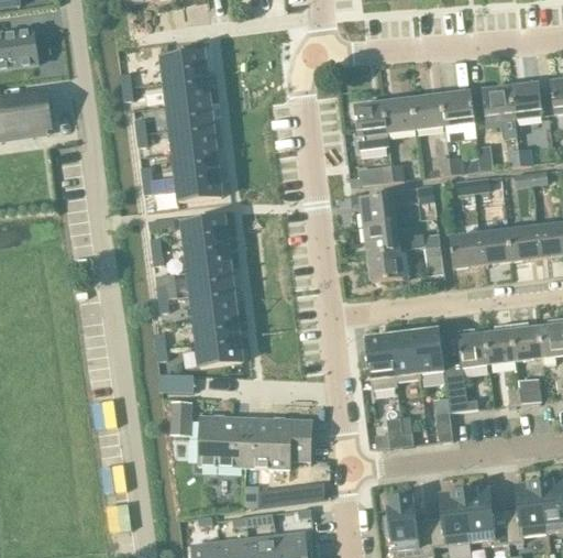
[(0,66),(39,62),(34,30),(0,33),(0,66)]
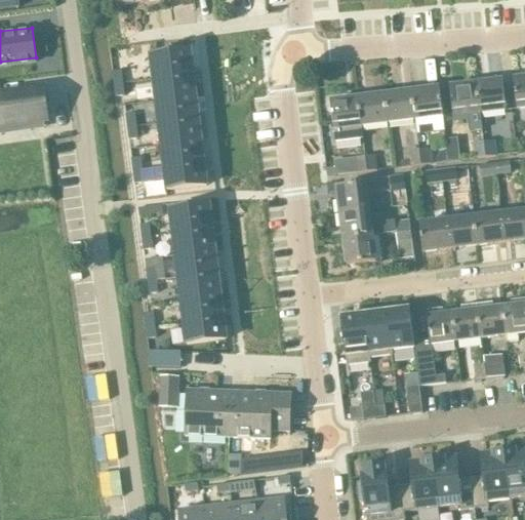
[(191,47),(152,52),(155,75),(193,71),(191,47)]
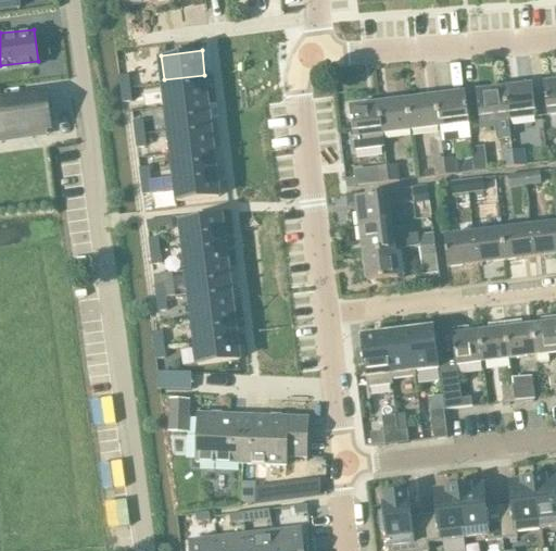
[(129,71),(121,72),(122,85),(130,84),(129,71)]
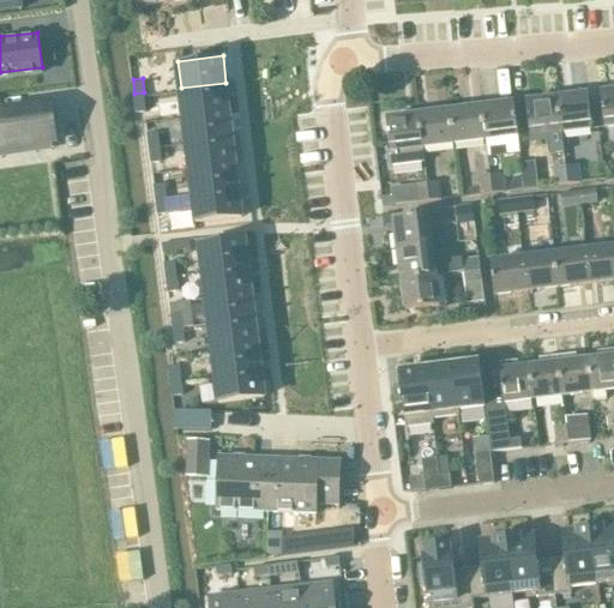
[(226,83),(181,88),(184,114),(229,108),(226,83)]
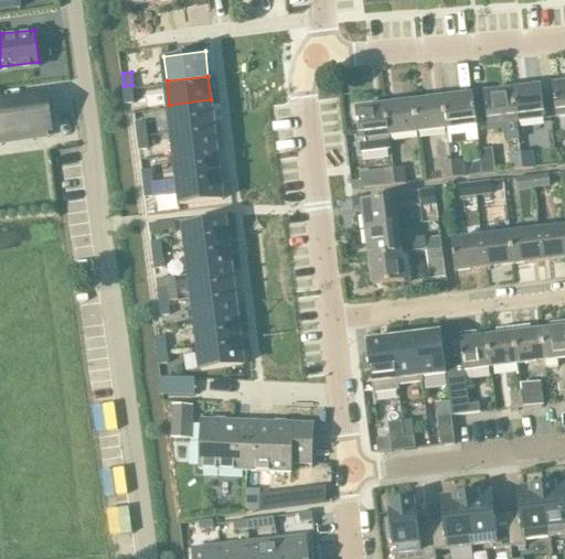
[(564,79),(553,82),(556,114),(564,111),(564,79)]
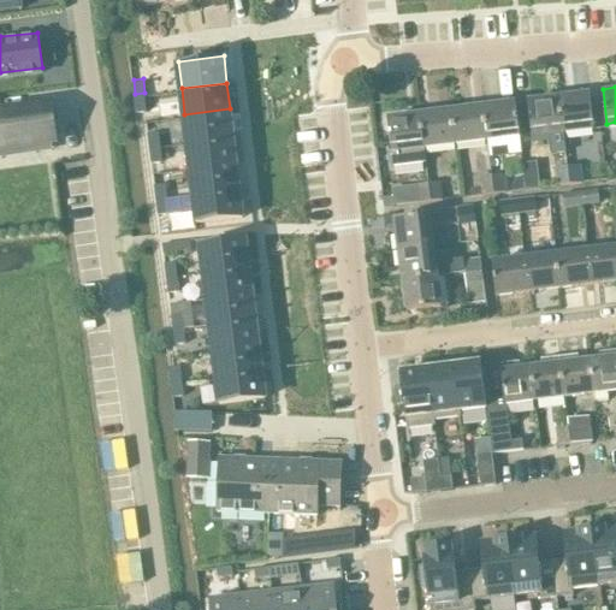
[(560,94),(563,129),(594,125),(590,90),(560,94)]
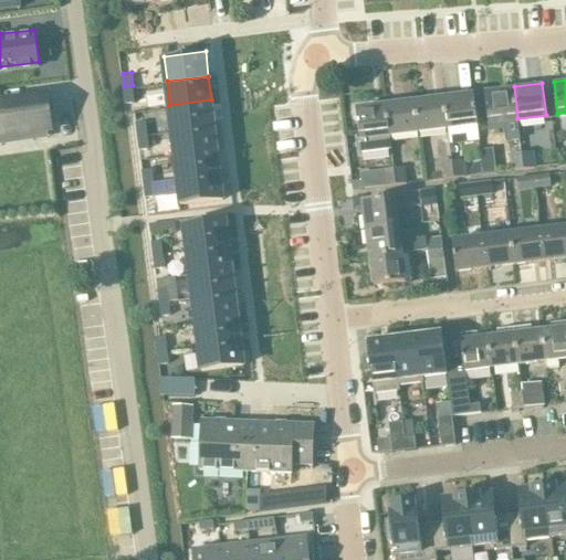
[(133,85),(124,86),(126,99),(135,98),(133,85)]
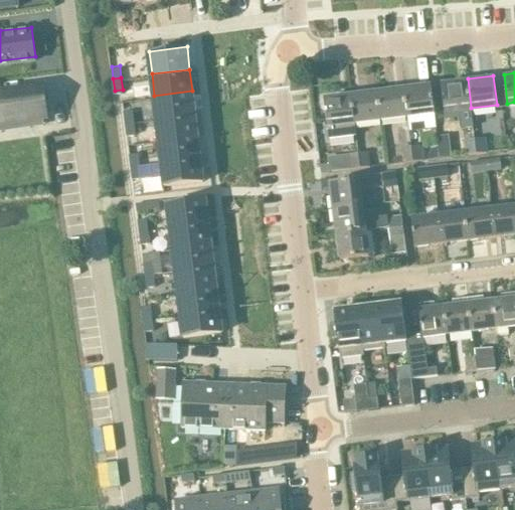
[(468,78),(443,81),(447,116),(460,114),(461,125),(473,124),(471,108),(468,78)]
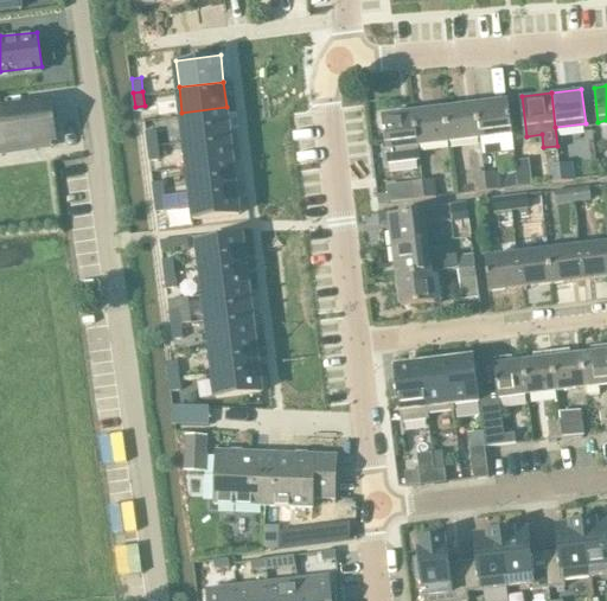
[(478,102),(481,134),(513,130),(510,97),(478,102)]
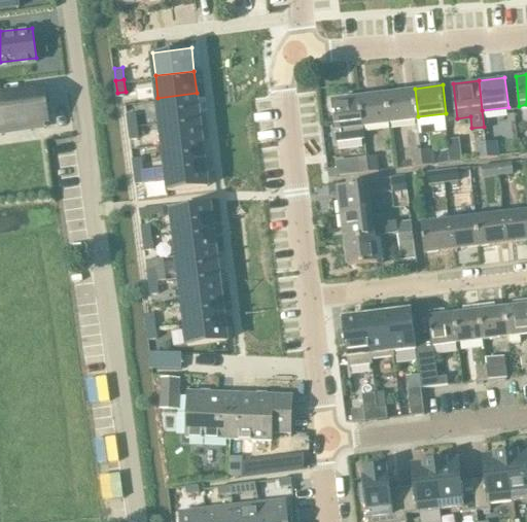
[(0,90),(0,123),(43,117),(48,116),(44,85),(0,91),(0,90)]
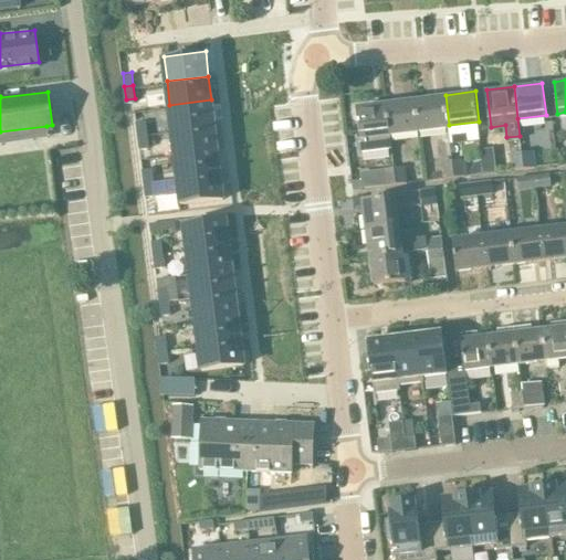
[(419,129),(449,125),(446,95),(416,98),(419,129)]
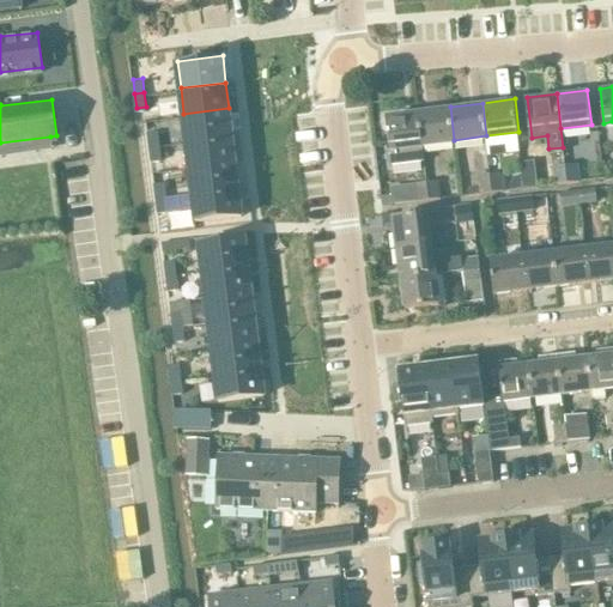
[(422,144),(454,140),(450,107),(418,110),(422,144)]
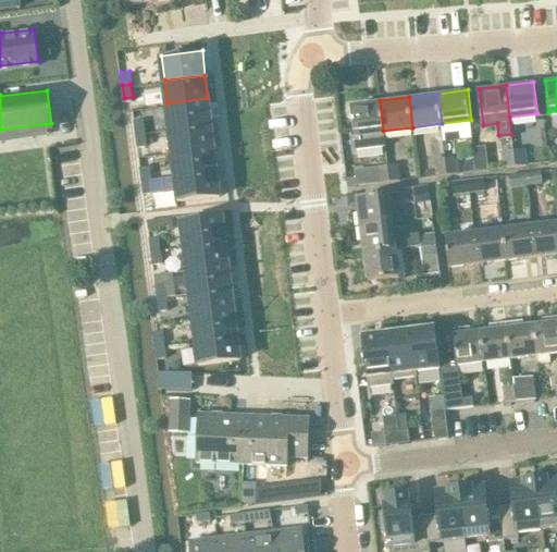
[(208,98),(166,103),(170,126),(210,122),(208,98)]
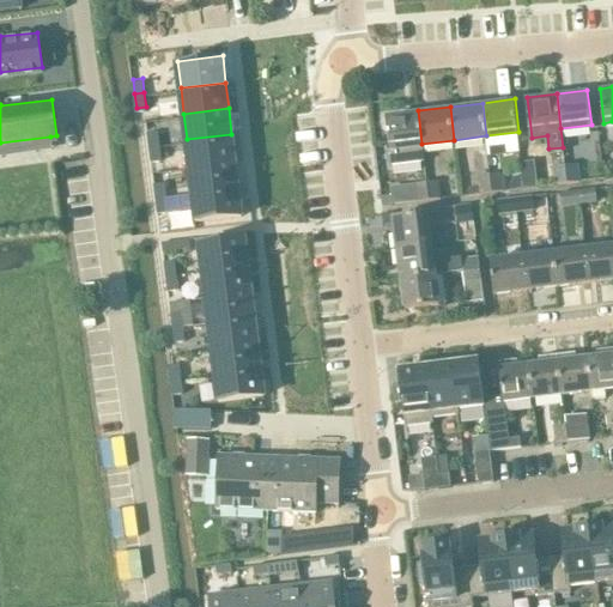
[(418,110),(386,114),(392,161),(424,157),(422,144),(418,110)]
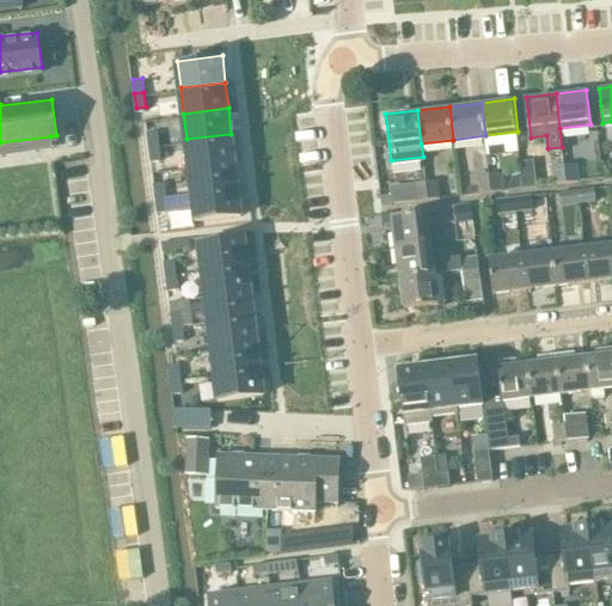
[(155,129),(146,130),(148,145),(158,144),(155,129)]
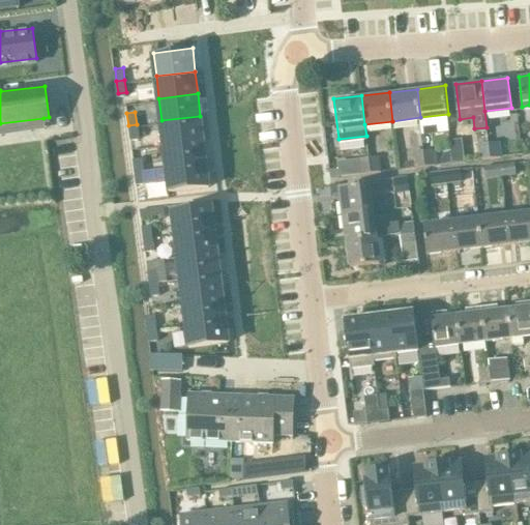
[(200,116),(162,120),(164,143),(203,138),(200,116)]
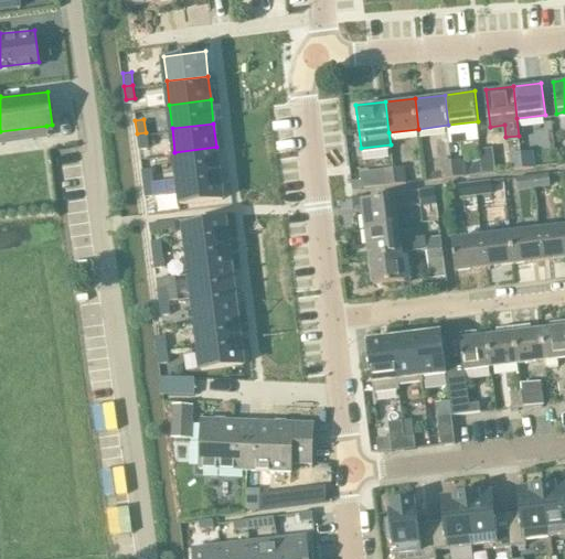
[(146,132),(137,133),(138,147),(147,146),(146,132)]
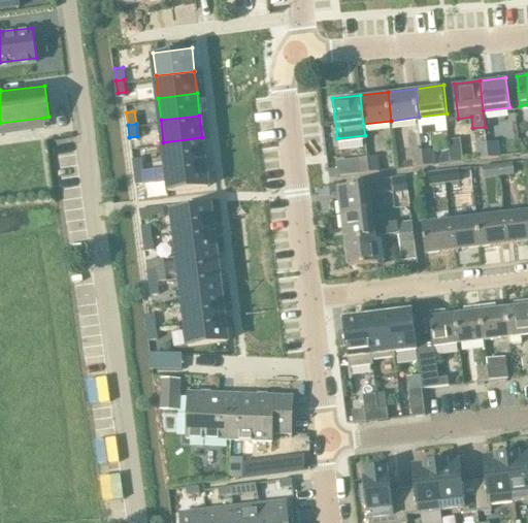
[(463,158),(460,134),(447,136),(450,160),(463,158)]
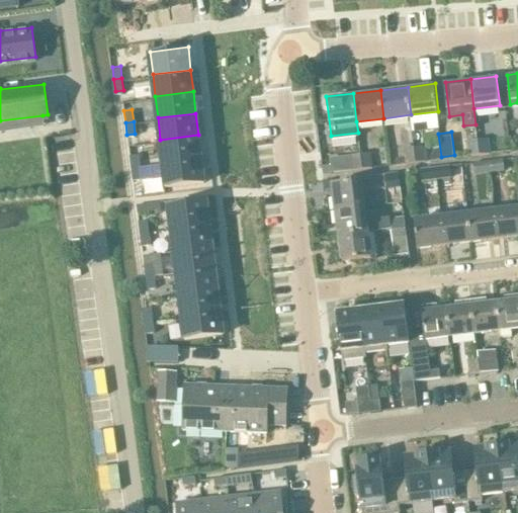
[(198,135),(160,140),(163,161),(201,157),(198,135)]
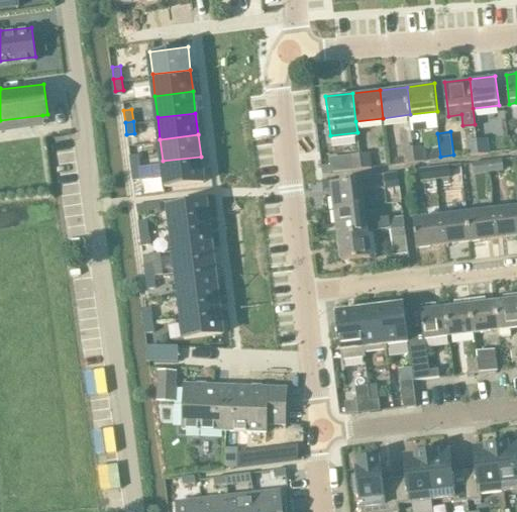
[(487,135),(477,136),(478,150),(488,149),(487,135)]
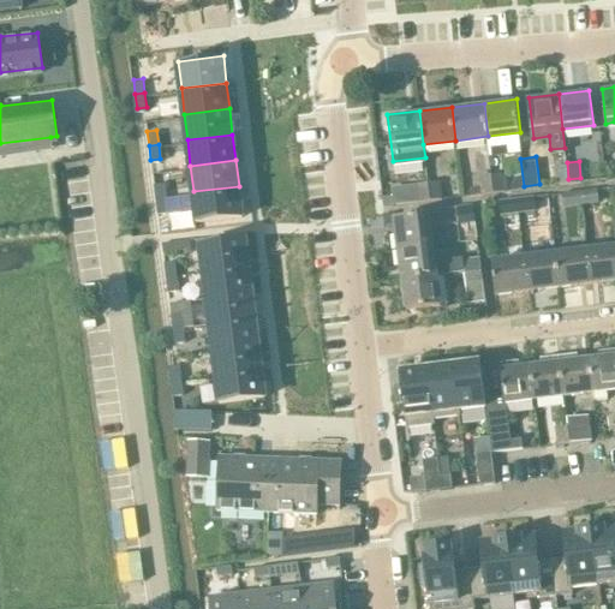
[(567,162),(554,163),(555,181),(569,179),(568,179),(567,162)]
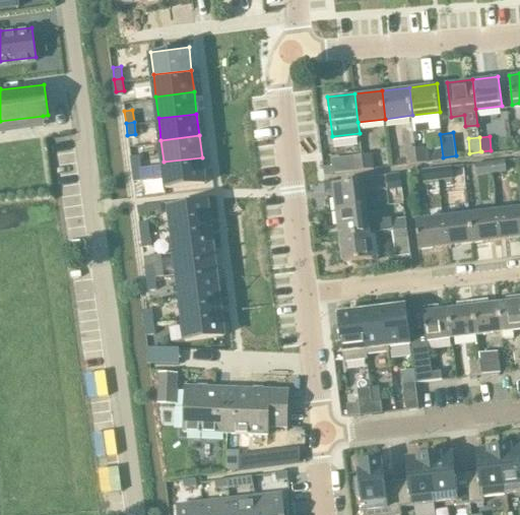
[(426,143),(415,144),(417,159),(428,157),(426,143)]
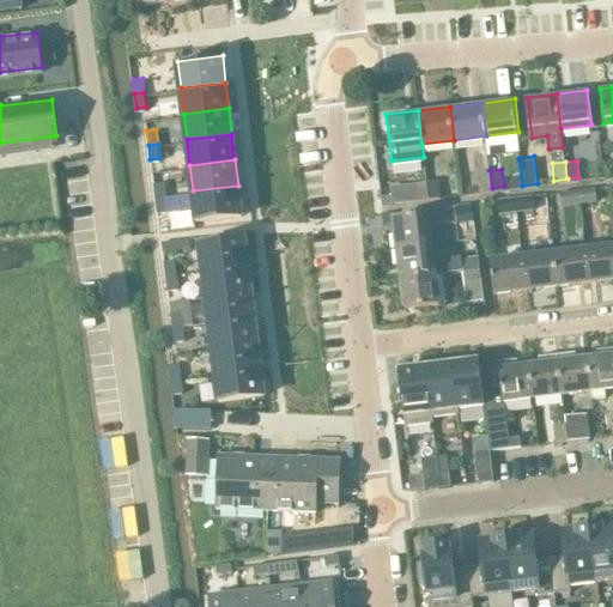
[(492,188),(490,170),(478,173),(480,189),(492,188)]
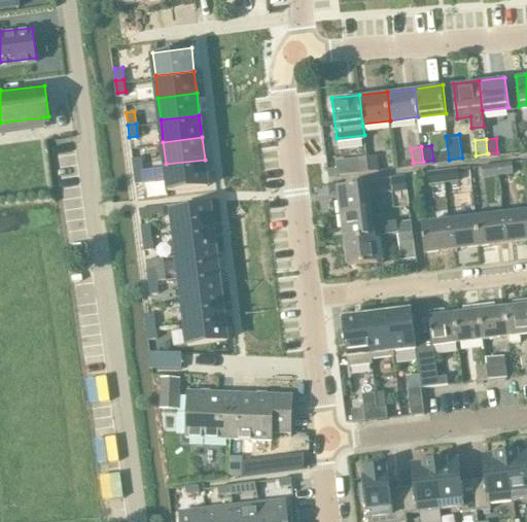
[(366,153),(367,168),(379,167),(377,152),(366,153)]
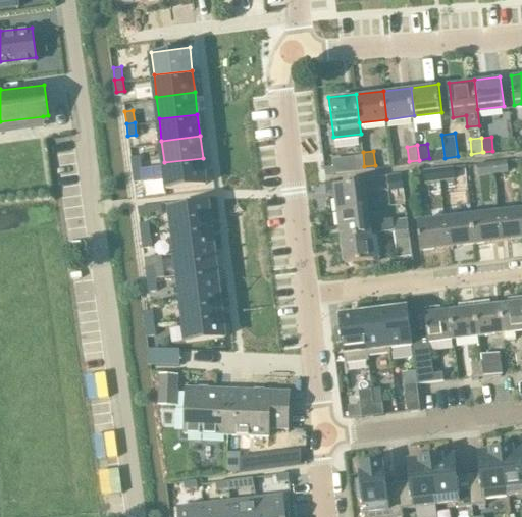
[(354,167),(364,166),(363,152),(352,153),(354,167)]
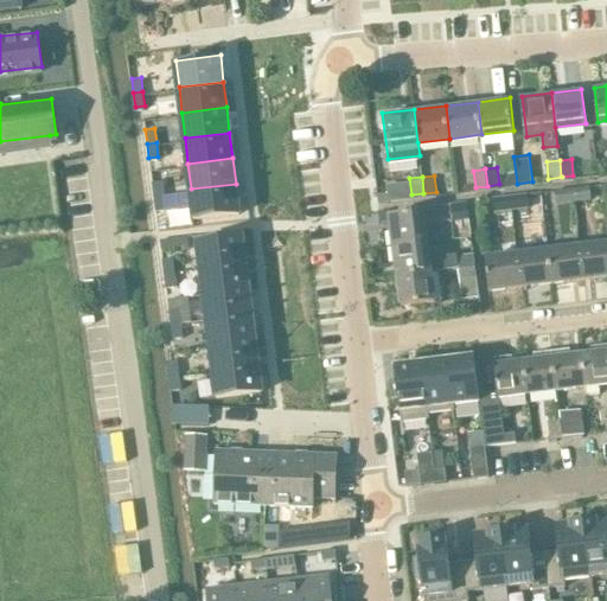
[(161,178),(152,179),(153,193),(164,192),(161,178)]
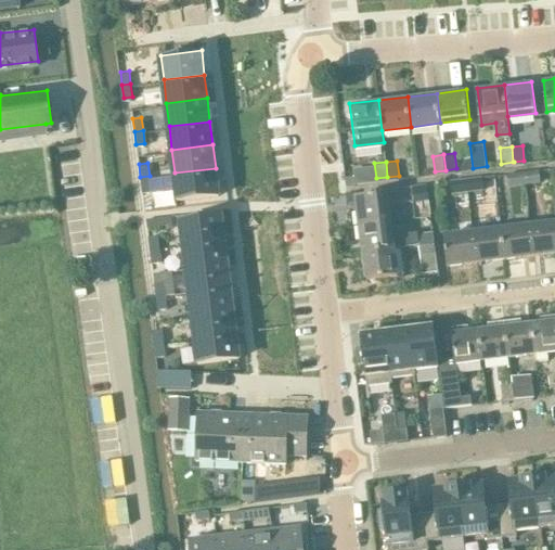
[(539,167),(525,168),(526,180),(540,179),(539,167)]
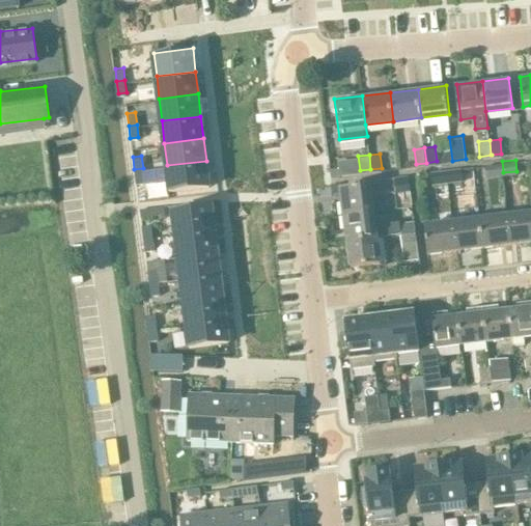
[(206,161),(167,165),(169,188),(208,184),(206,161)]
